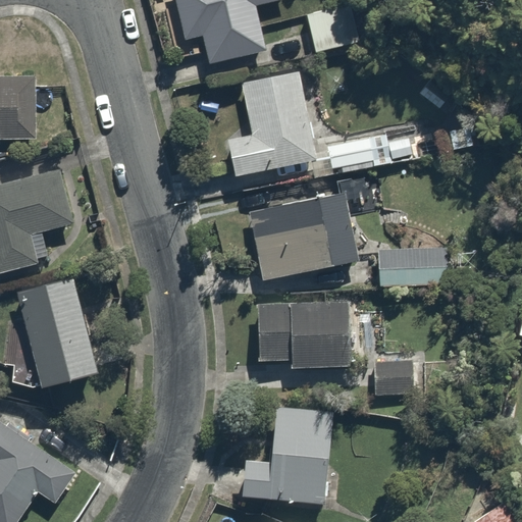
[(258,0),(178,0),(185,40),(209,36),(212,63),(266,56),(258,0)]
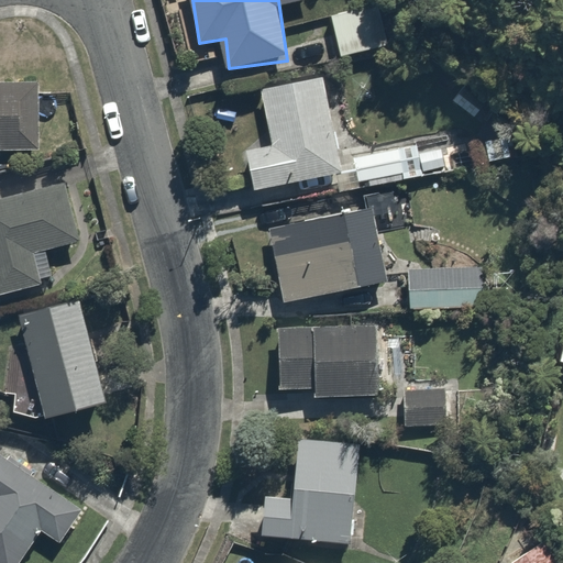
[(360,8),(329,15),(338,54),(368,46),(360,8)]
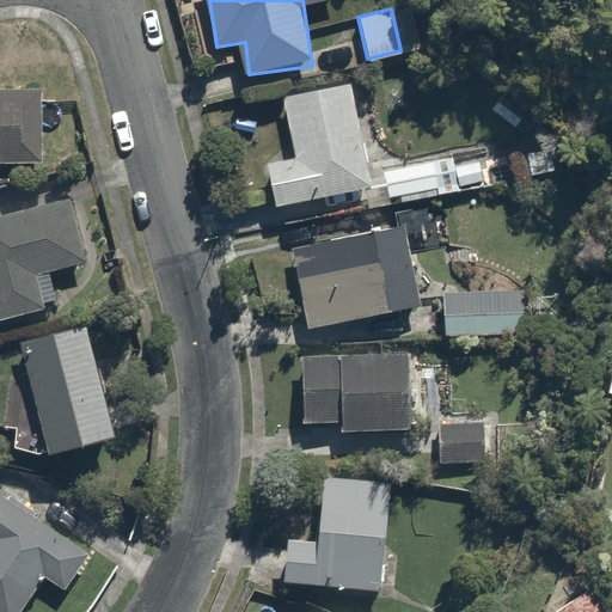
[(359,84),(285,101),(298,159),(268,166),(276,204),(381,181),(359,84)]
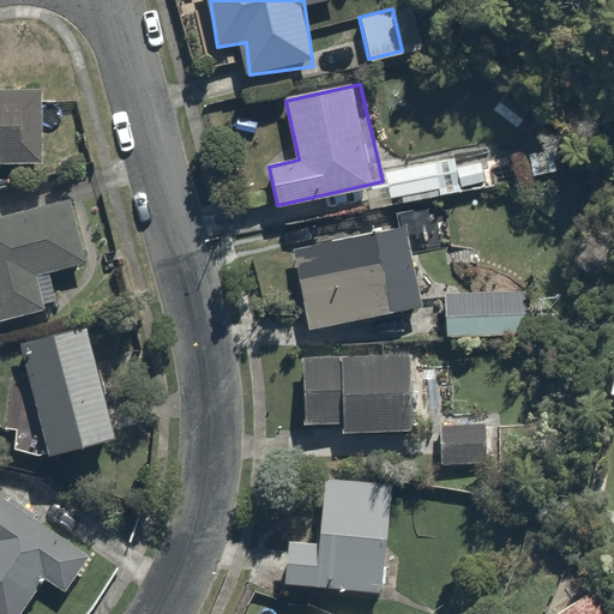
[(42,90),(0,90),(0,163),(43,163),(42,90)]
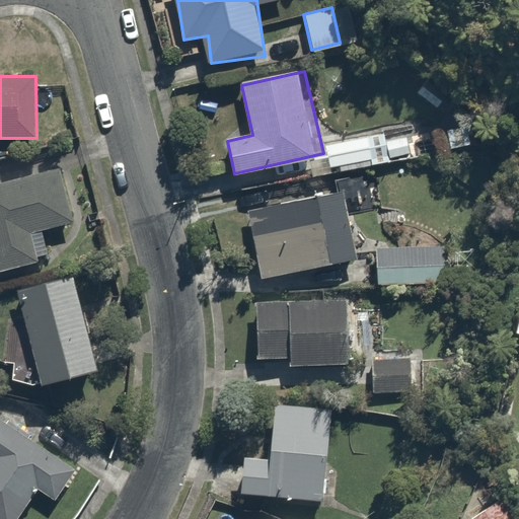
[(65,171),(0,187),(0,270),(36,261),(30,235),(77,224),(65,171)]
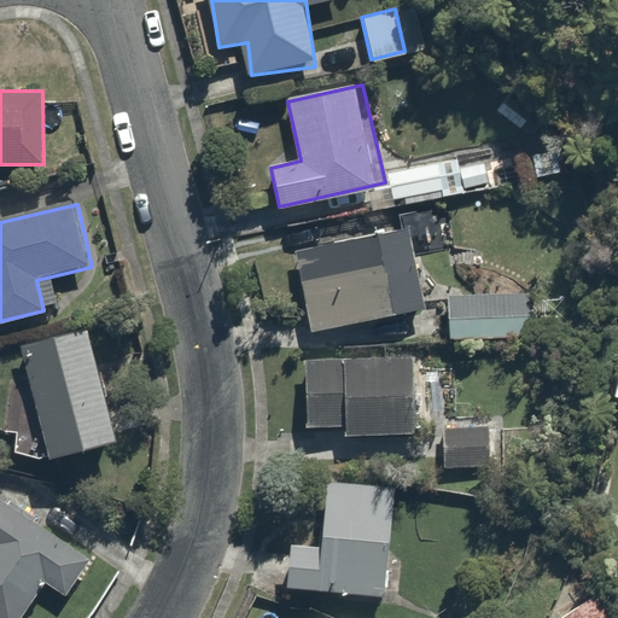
[(409,226),(292,250),(309,331),(426,307),(409,226)]
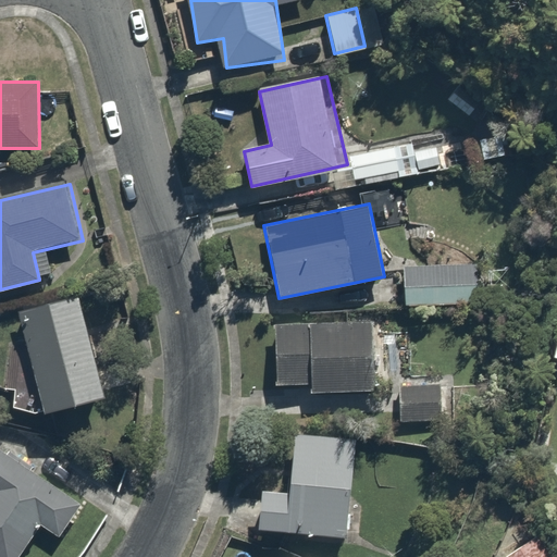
[(481,260),(404,259),(403,300),(480,301),(481,260)]
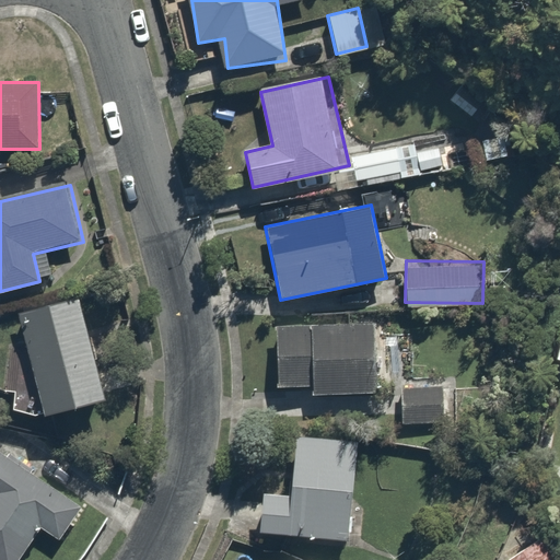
[(82,296),(23,311),(48,417),(107,403),(82,296)]
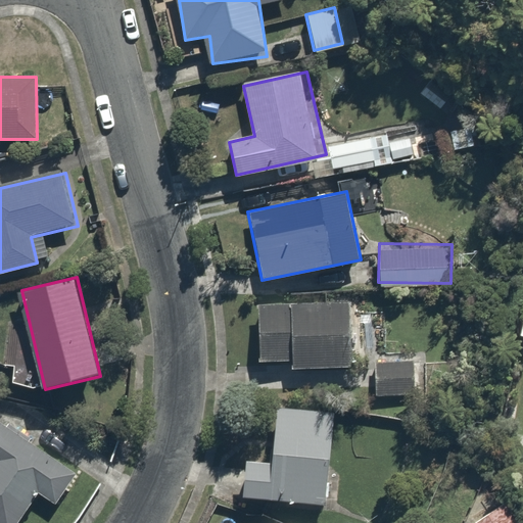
[(359,305),(260,303),(259,366),(358,367),(359,305)]
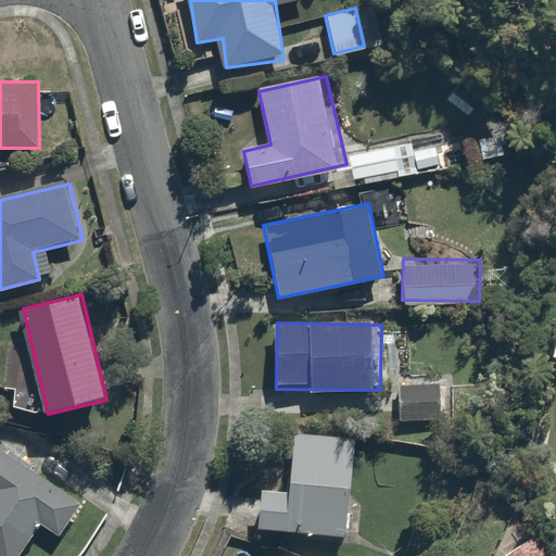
[(437,383),(401,382),(399,424),(434,426),(437,383)]
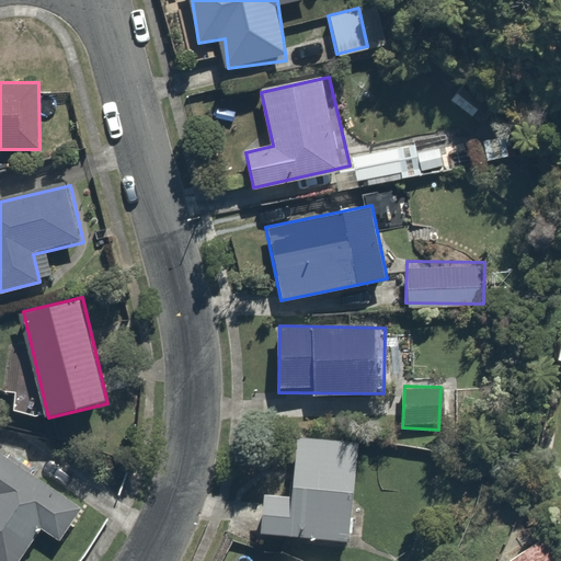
[(348,548),(359,438),(298,432),(292,490),(266,487),(261,538),(348,548)]
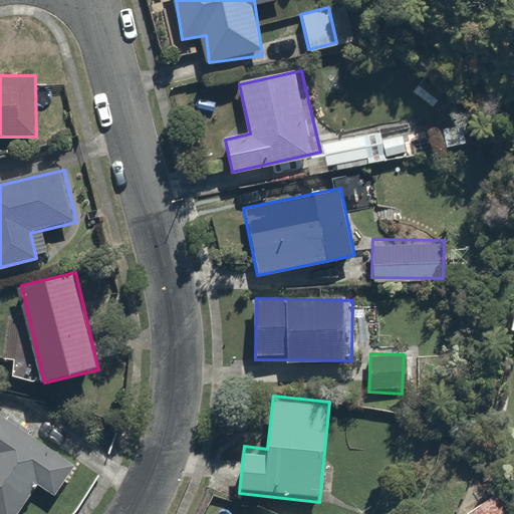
[(79,458),(0,402),(0,513),(21,513),(38,491),(50,499),(79,458)]
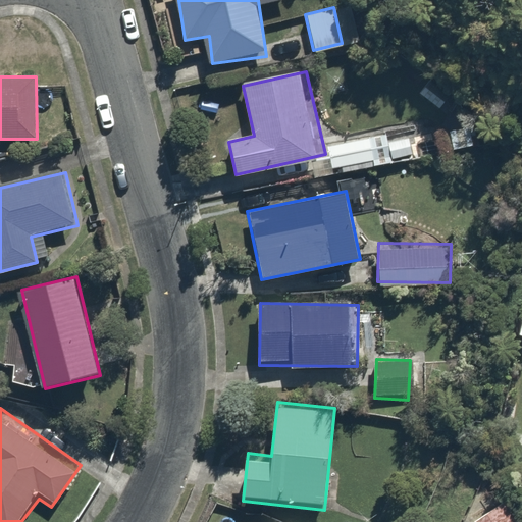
[(519,521),(509,504),(476,521),(519,521)]
